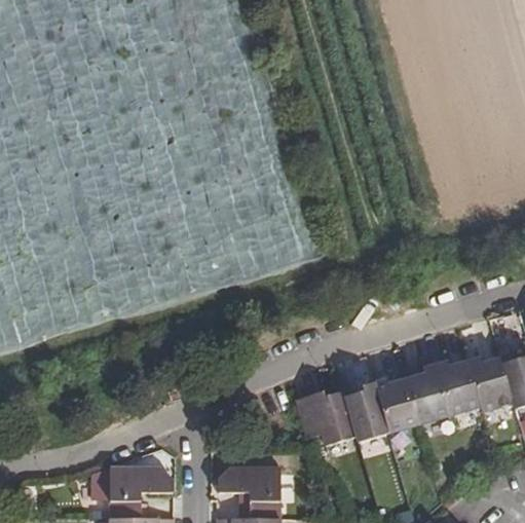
[(263,267),(305,258),(301,243),(269,187),(261,189),(241,200),(247,227),(232,200),(219,203),(225,233),(191,253),(177,228),(188,277),(173,281),(165,250),(151,253),(158,283),(118,305),(244,278),(263,267)]
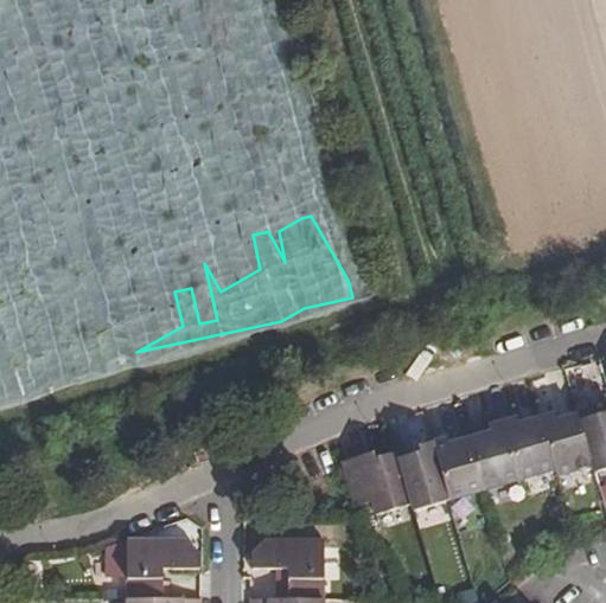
[(591,408),(576,412),(592,463),(594,469),(605,466),(605,409),(592,414),(591,408)]
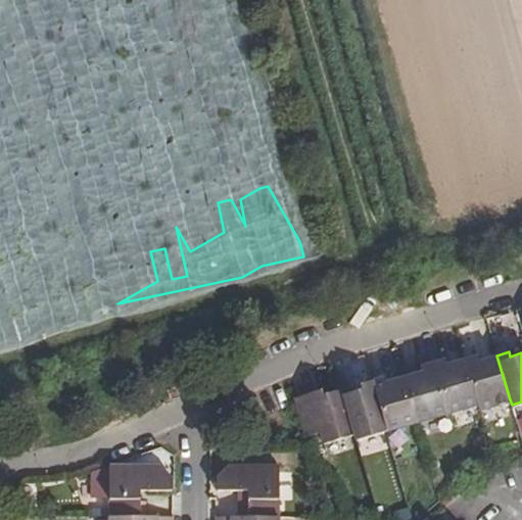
[(476,355),(464,359),(478,403),(479,409),(510,399),(496,356),(478,359),(476,355)]
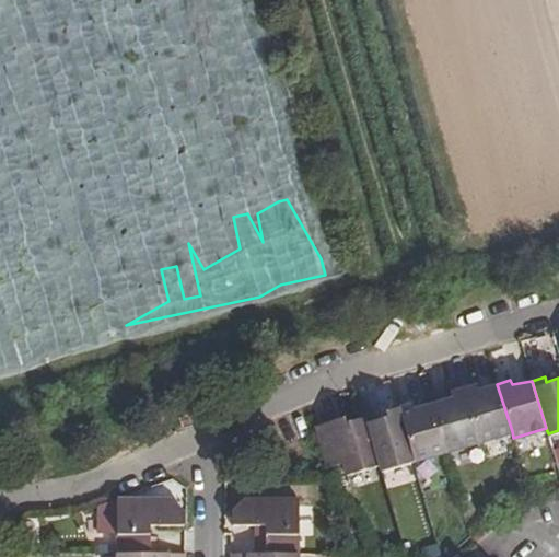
[(477,384),(464,387),(479,441),(512,431),(497,384),(479,390),(477,384)]
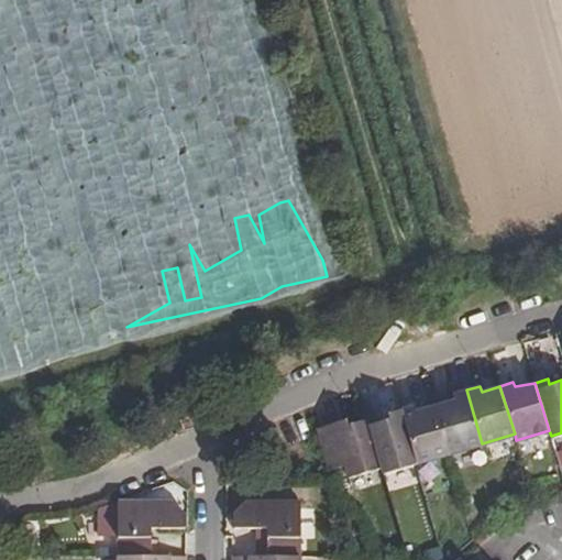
[(455,398),(436,405),(449,453),(482,443),(466,390),(454,393),(455,398)]
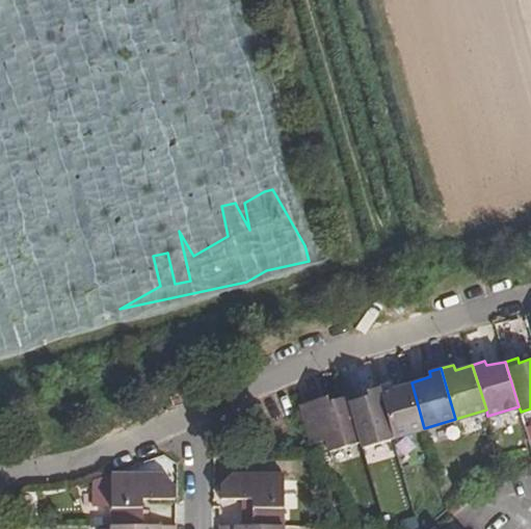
[(392,382),(378,386),(394,437),(424,428),(412,382),(393,387),(392,382)]
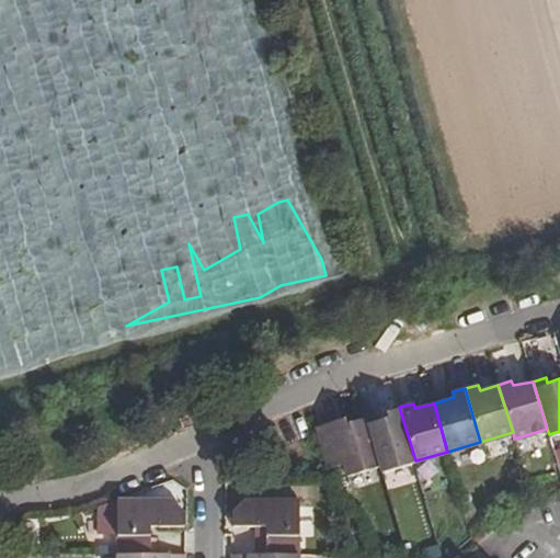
[(387,417),(368,422),(381,465),(384,469),(415,460),(399,407),(385,411),(387,417)]
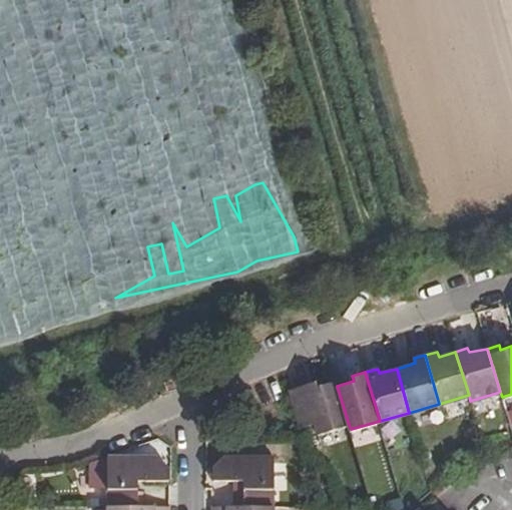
[(316,381),(290,388),(301,427),(316,424),(319,433),(349,425),(337,386),(336,381),(318,385),(316,381)]
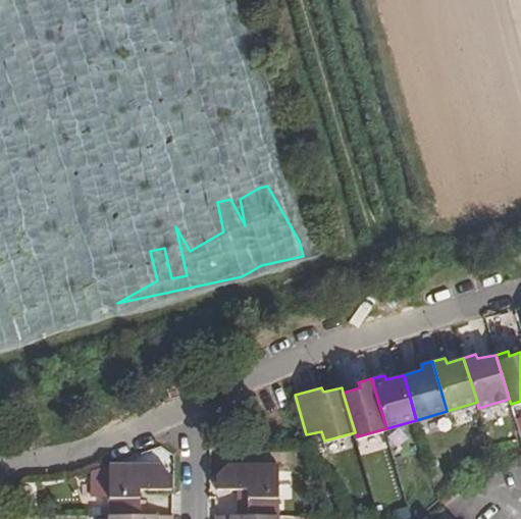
[(226,462),(217,472),(217,487),(248,488),(248,514),(278,514),(278,463),(226,462)]
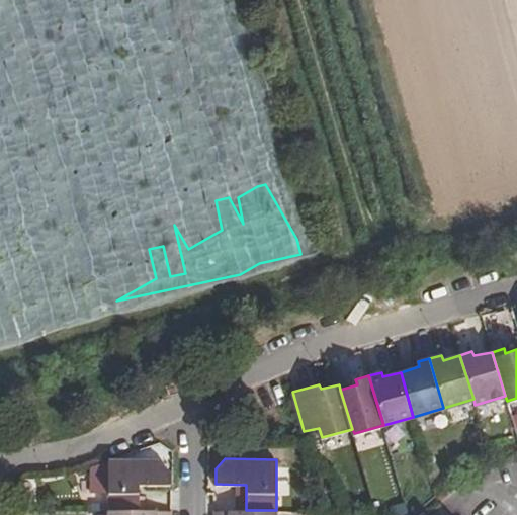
[(108,459),(108,509),(140,509),(140,485),(170,485),(170,467),(160,459),(108,459)]
